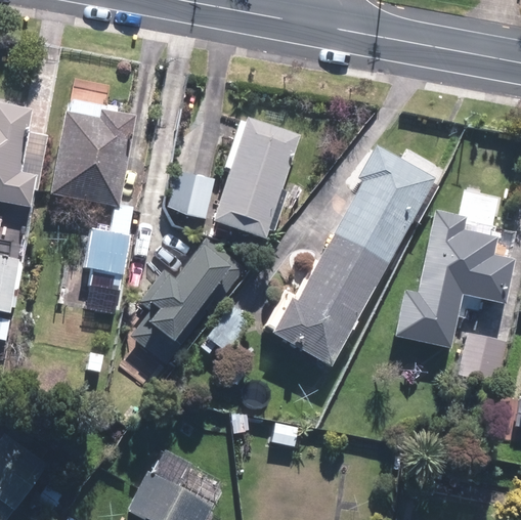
[(88,308),(109,312),(111,304),(114,305),(119,273),(122,273),(133,207),(118,205),(133,116),(117,113),(119,105),(106,103),(106,106),(72,100),(70,113),(66,113),(52,193),(116,205),(111,232),(92,228),(86,267),(92,268),(86,303),(89,303),(88,308)]
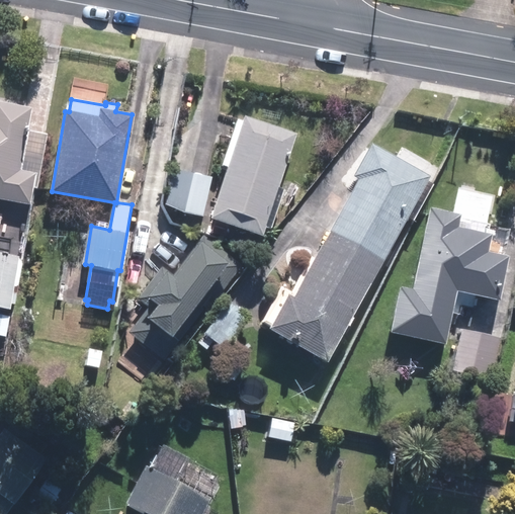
[(0,197),(28,202),(32,186),(36,187),(47,133),(24,129),(28,108),(0,102),(0,197)]
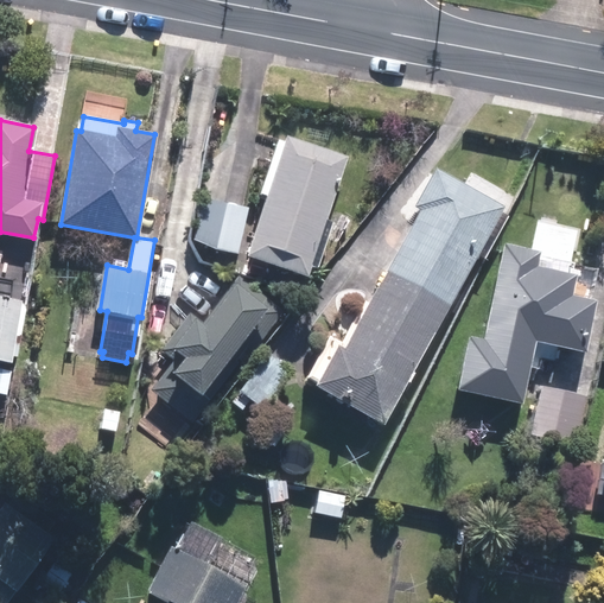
[(248,256),(309,277),(349,157),(288,137),(286,141),(280,140),(262,194),(268,195),(248,256)]
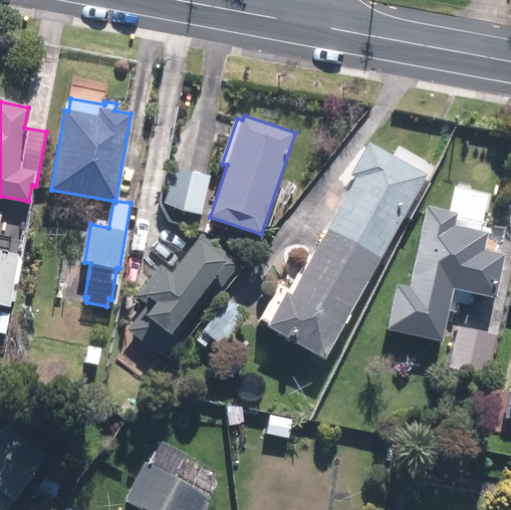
[(357,179),(329,228),(381,257),(428,177),(368,143),(351,175),(357,179)]
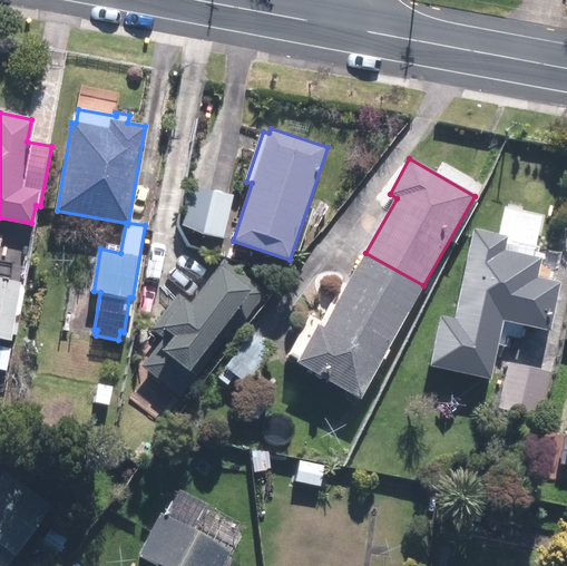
[(203,249),(218,253),(233,194),(213,188),(202,232),(207,234),(203,249)]
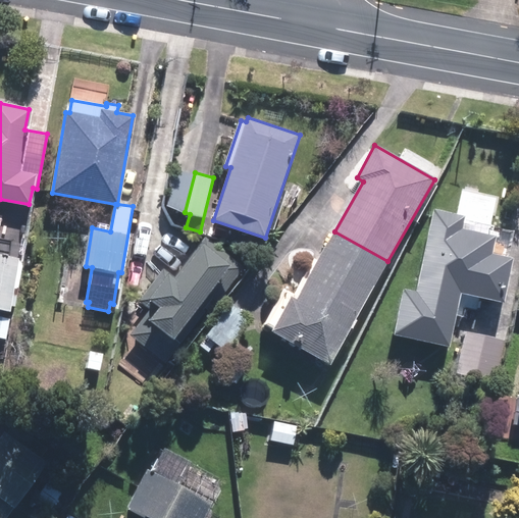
[(394,334),(449,347),(458,304),(474,307),(476,297),(503,303),(512,258),(507,257),(510,242),(490,238),(492,226),(467,221),(465,230),(430,223),(415,292),(404,289),(394,334)]
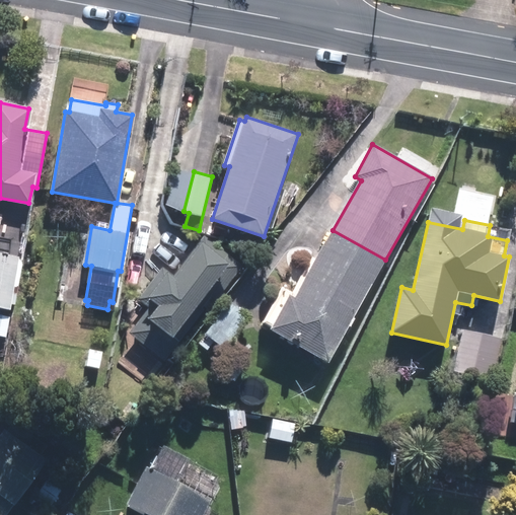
[(385,260),(333,230),(317,258),(311,254),(292,290),(282,284),(262,320),(273,327),(271,330),(327,362),(385,260)]
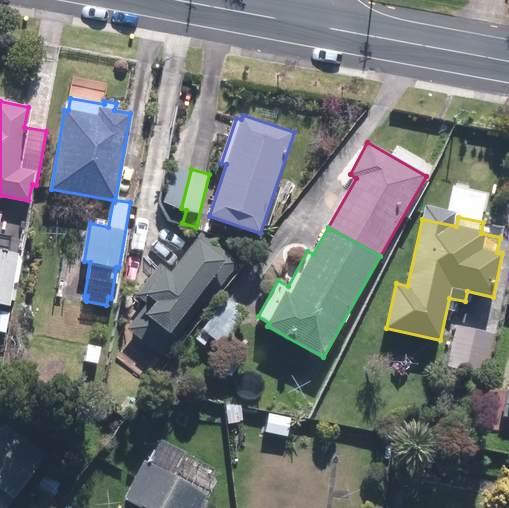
[(127,327),(162,355),(238,260),(201,230),(170,270),(161,262),(135,294),(146,303),(127,327)]
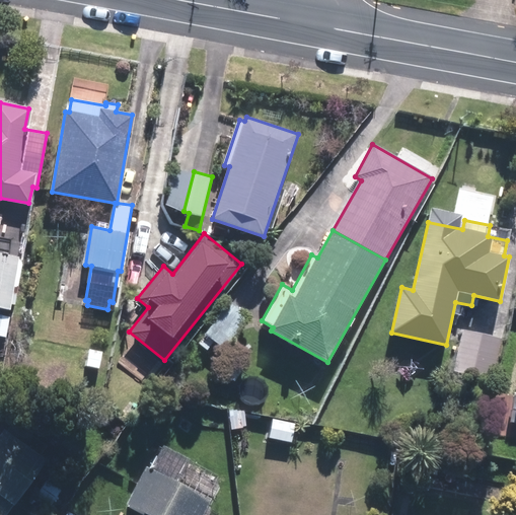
[(13,248),(21,249),(24,237),(16,235),(13,248)]
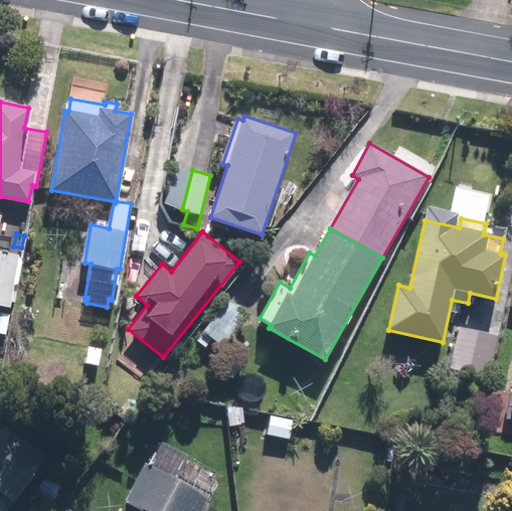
[(0,320),(3,306),(8,307),(18,254),(0,251),(0,320)]
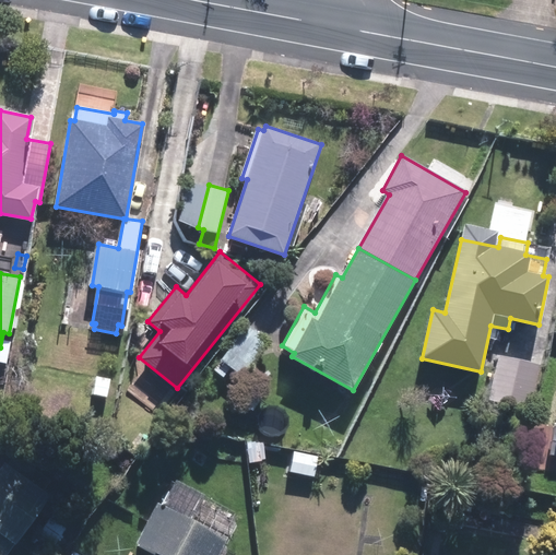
[(213,368),(223,376),(229,365),(243,375),(269,339),(247,322),(213,368)]
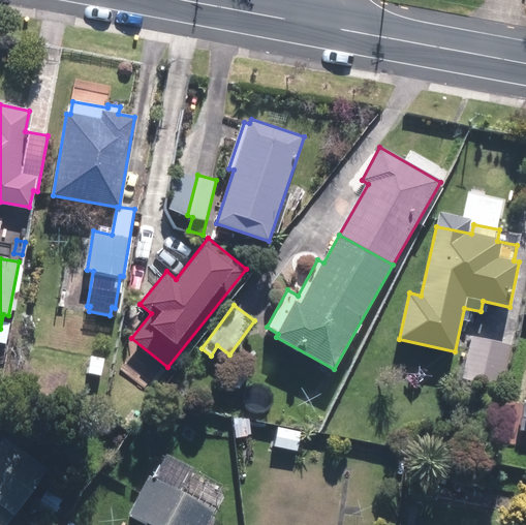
[(461,378),(500,387),(509,344),(470,336),(461,378)]
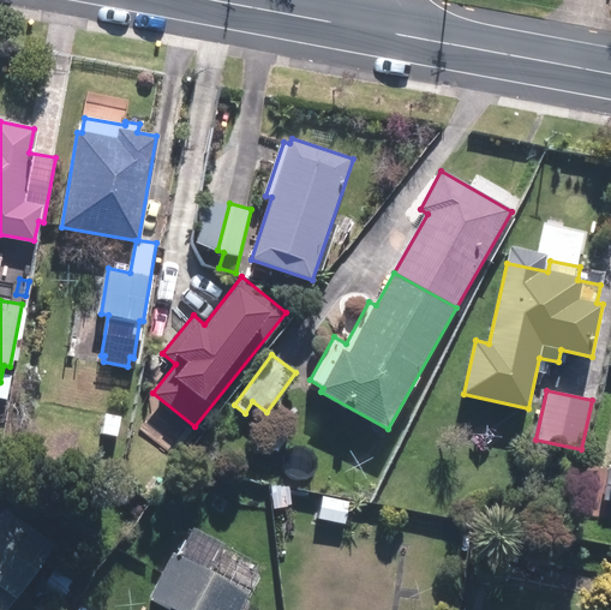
[(610,399),(605,399),(591,461),(610,465),(610,399)]
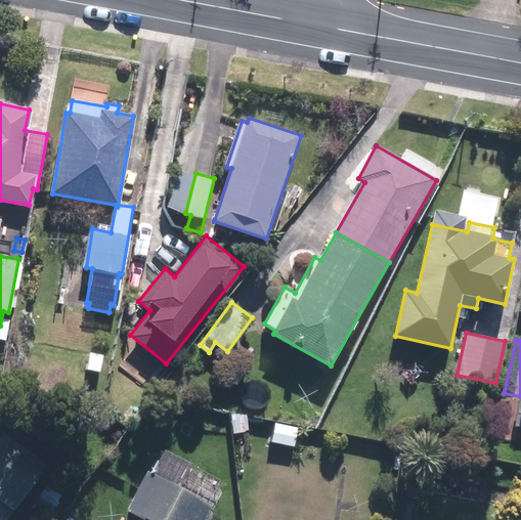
[(84,366),(100,369),(102,353),(87,350),(84,366)]
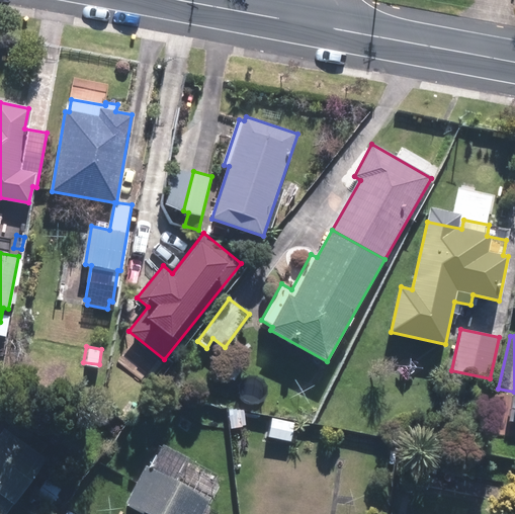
[(229,406),(242,408),(244,395),(231,393),(229,406)]
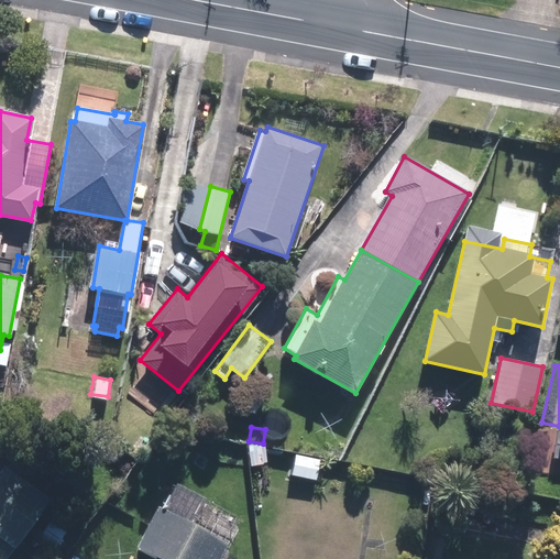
[(249,445),(250,462),(265,461),(264,444),(249,445)]
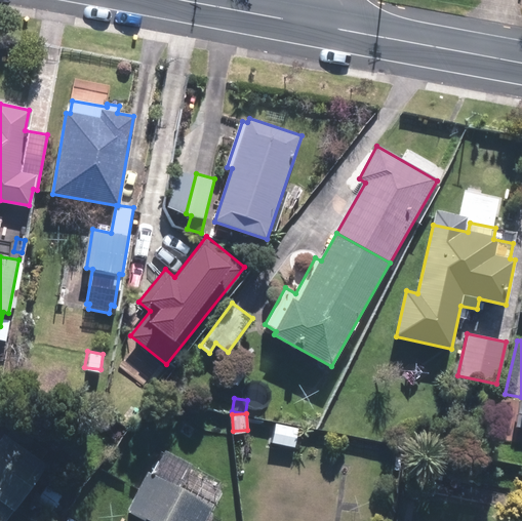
[(271,441),(294,446),(298,427),(275,422),(271,441)]
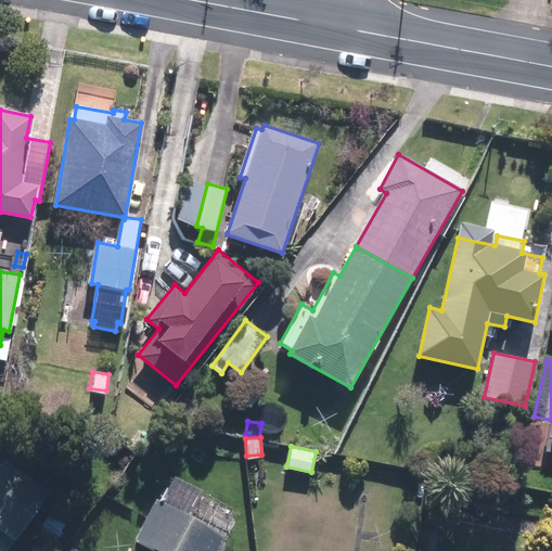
[(0,550),(8,550),(51,491),(41,485),(49,473),(14,449),(0,469),(0,550)]
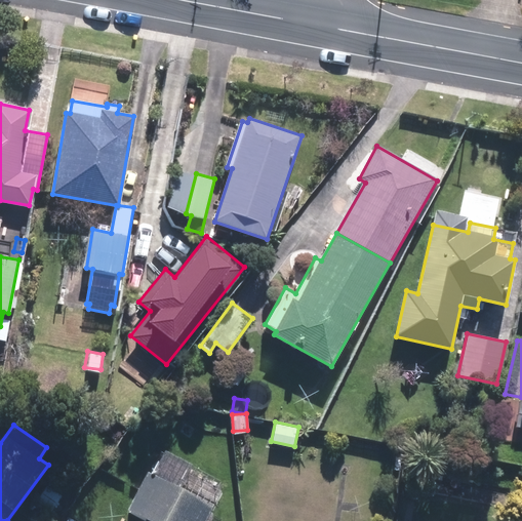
[(206,520),(205,520),(212,507),(150,472),(129,510),(148,520),(206,520)]
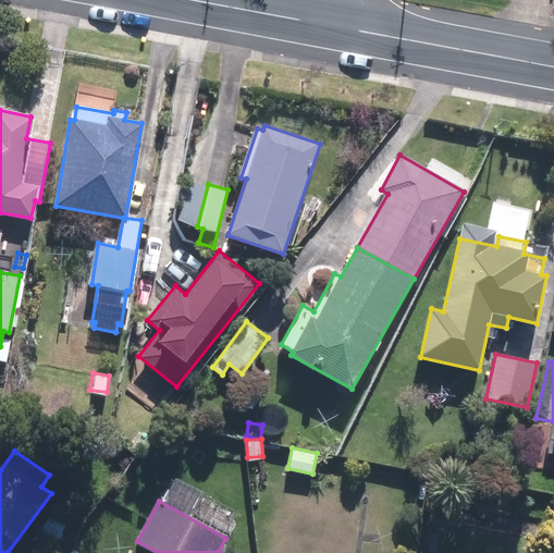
[(38,529),(54,540),(65,525),(49,514),(38,529)]
